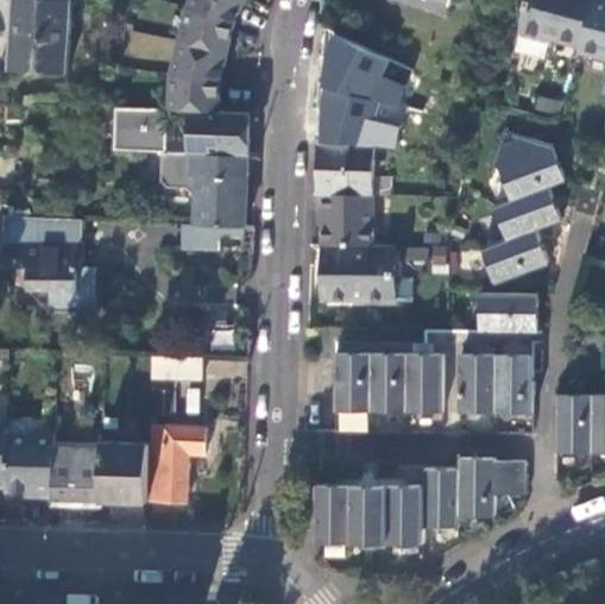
[(68,76),(71,1),(71,0),(63,0),(10,0),(10,37),(8,73),(68,76)]
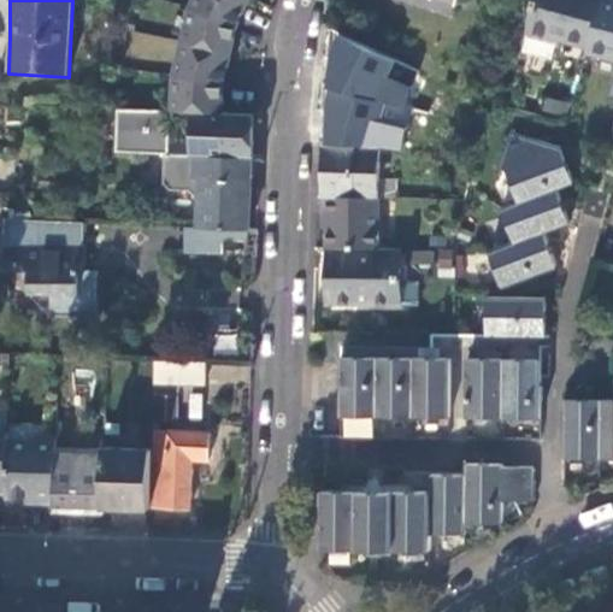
[(240,28),(252,1),(249,0),(189,0),(186,9),(240,28)]
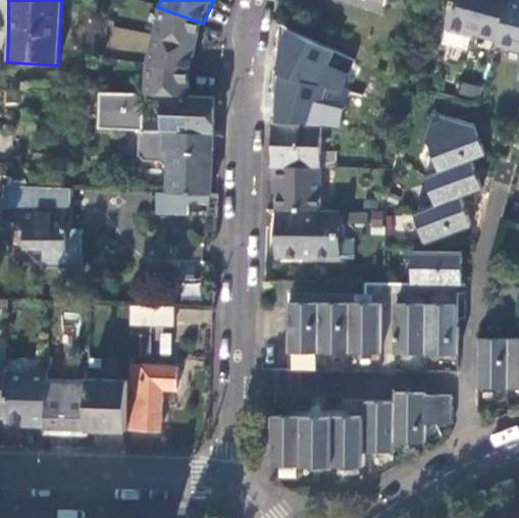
[(450,0),(443,27),(495,41),(506,2),(506,0),(450,0)]
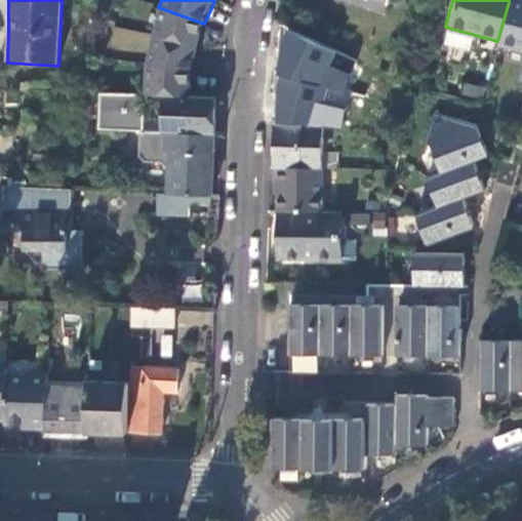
[(521,6),(509,2),(497,41),(496,46),(521,52),(521,6)]
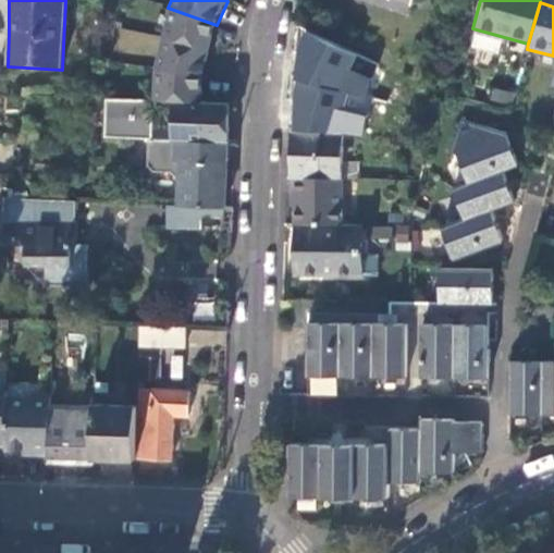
[(209,51),(217,25),(168,8),(160,40),(209,51)]
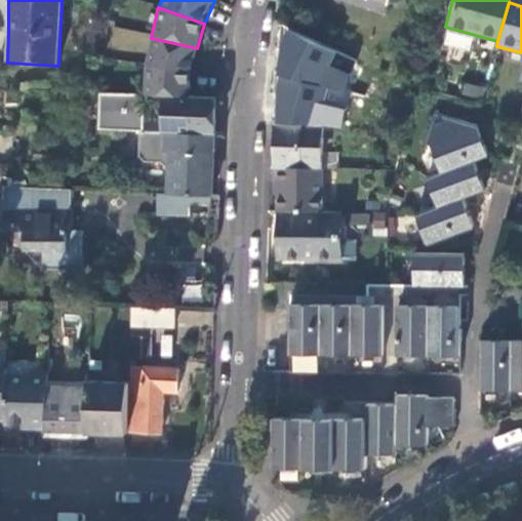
[(191,70),(197,48),(151,38),(145,65),(191,70)]
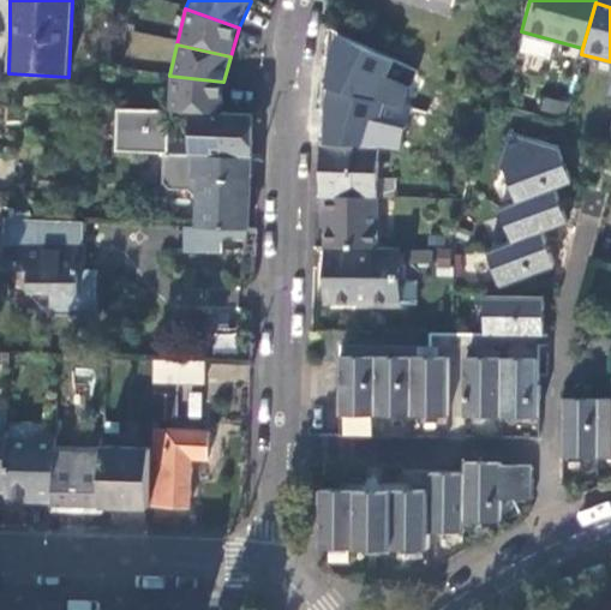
[(330,111),(383,124),(387,111),(408,115),(415,88),(394,78),(375,64),(346,51),(330,111)]
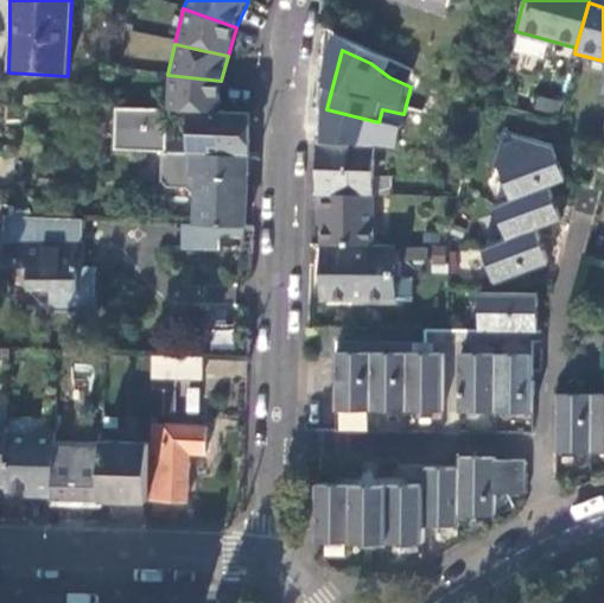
[(221,81),(167,75),(165,112),(185,112),(218,113),(221,81)]
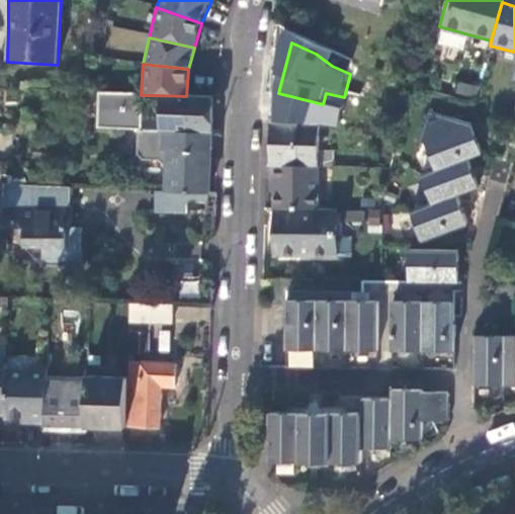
[(138,95),(95,93),(95,129),(136,131),(209,134),(210,97),(186,96),(158,95),(157,120),(138,119),(138,95)]
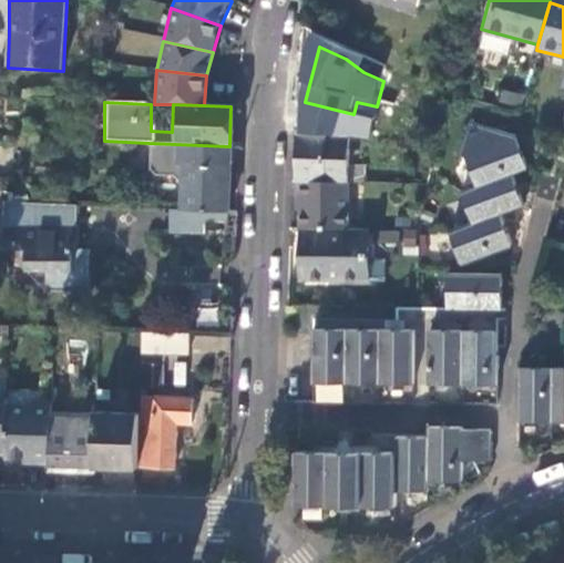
[(296,135),(324,136),(325,120),(296,120),(296,135)]
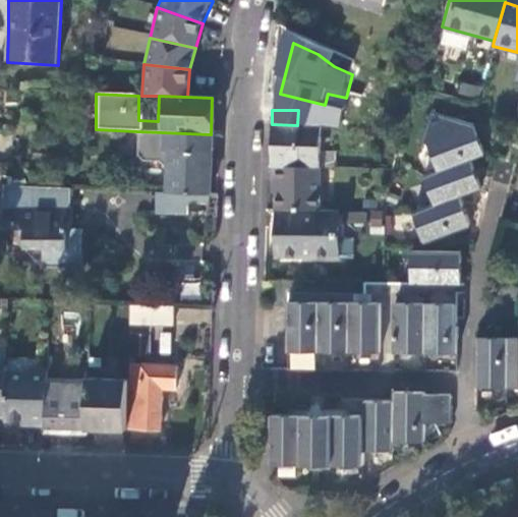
[(480,157),(484,158),(473,128),(429,117),(422,144),(425,146),(436,172),(468,161),(480,157)]
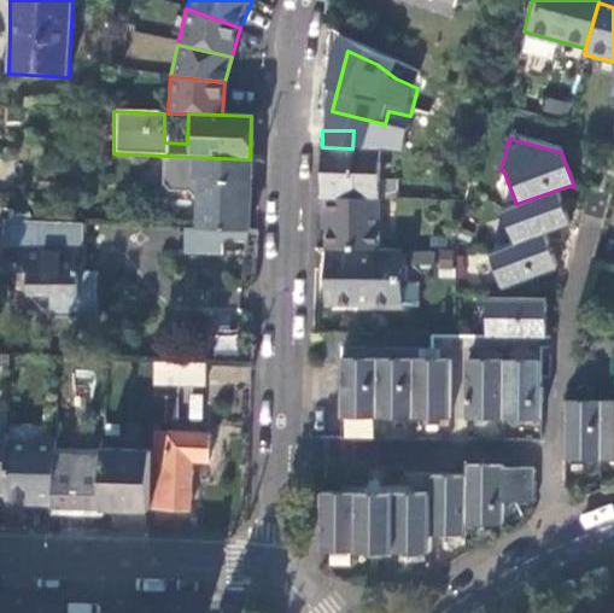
[(374,149),(352,149),(322,147),(321,197),(326,197),(375,199),(376,199),(374,149)]
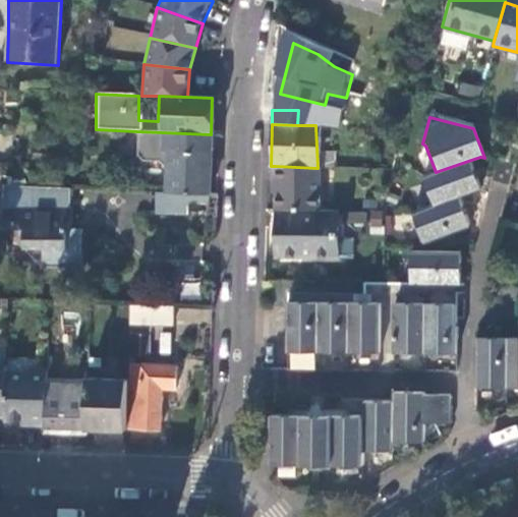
[(209,195),(211,134),(136,131),(135,157),(140,162),(158,163),(167,172),(166,194),(209,195)]
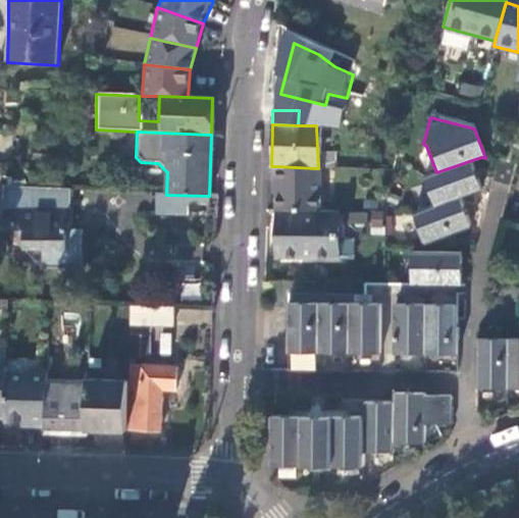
[(480,191),(481,190),(469,161),(436,172),(421,177),(431,207),(457,198),(476,191),(480,191)]
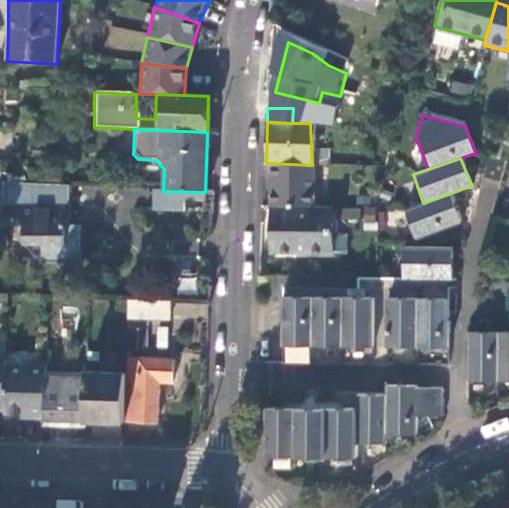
[(311,165),(270,163),(269,208),(306,210),(306,208),(311,208),(311,165)]
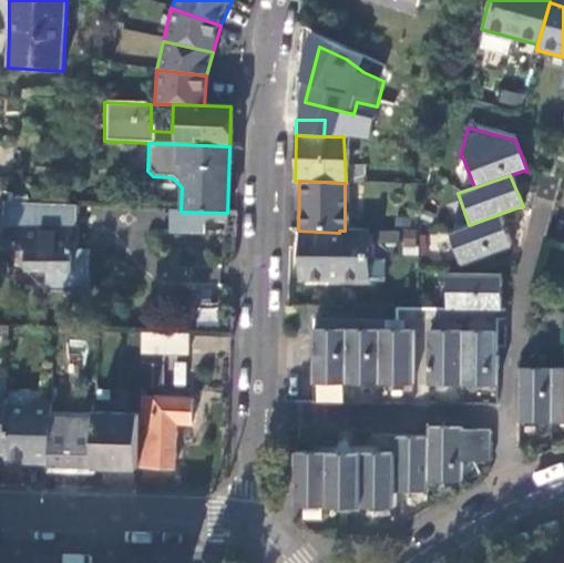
[(88,295),(88,253),(78,252),(77,233),(74,232),(74,206),(1,204),(1,216),(2,229),(0,229),(0,252),(23,253),(23,275),(43,276),(44,293),(88,295)]
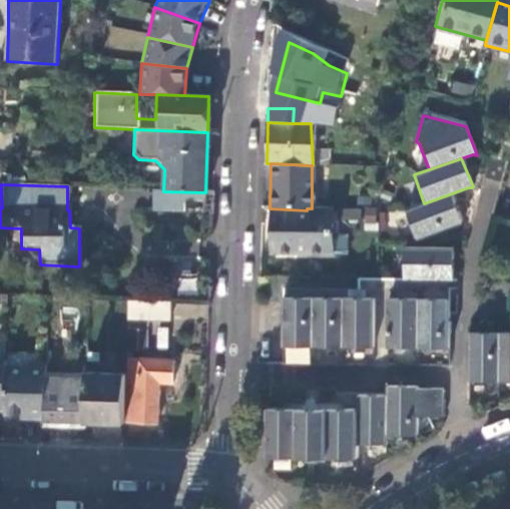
[(163,191),(153,190),(153,212),(181,212),(181,201),(205,202),(205,192),(163,191)]
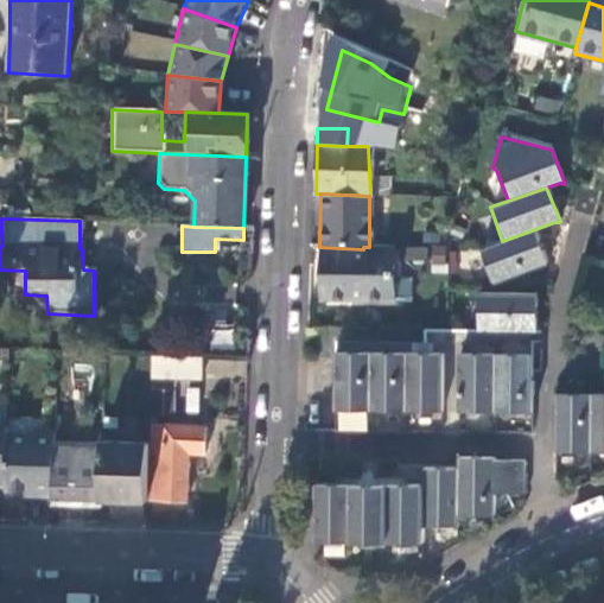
[(532,230),(502,241),(478,249),(493,286),(547,266),(532,230)]
